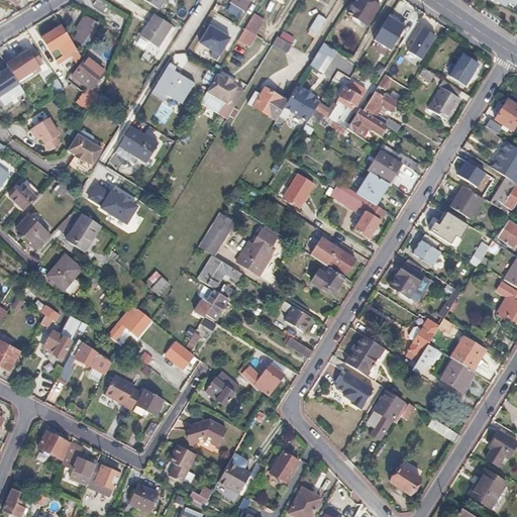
[(99,0),(95,0),(92,5),(104,12),(108,5),(99,0)]
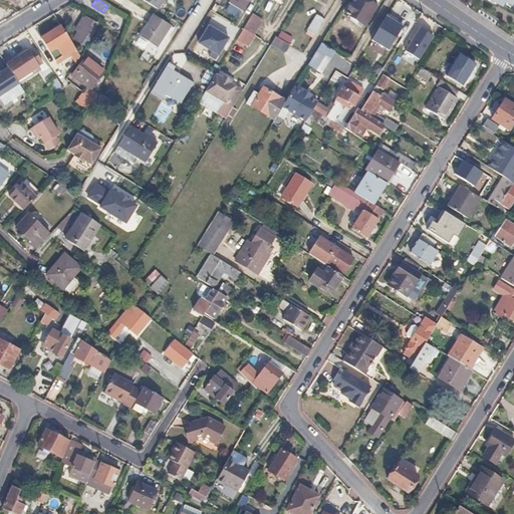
[(163,0),(141,0),(157,10),(161,3),(162,1),(163,0)]
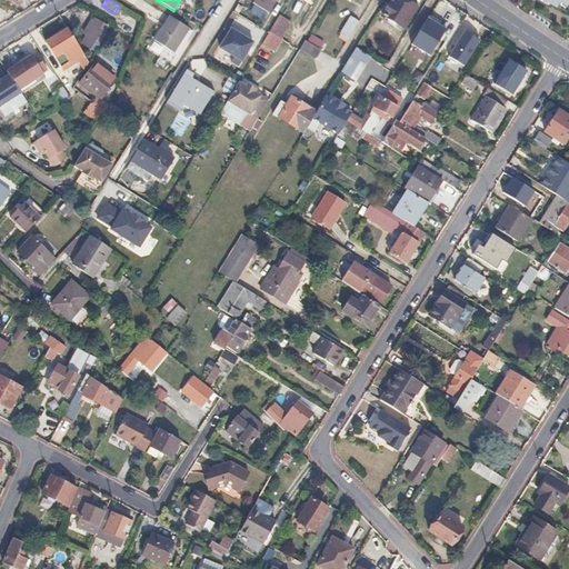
[(275,0),(252,0),(251,3),(267,13),(275,0)]
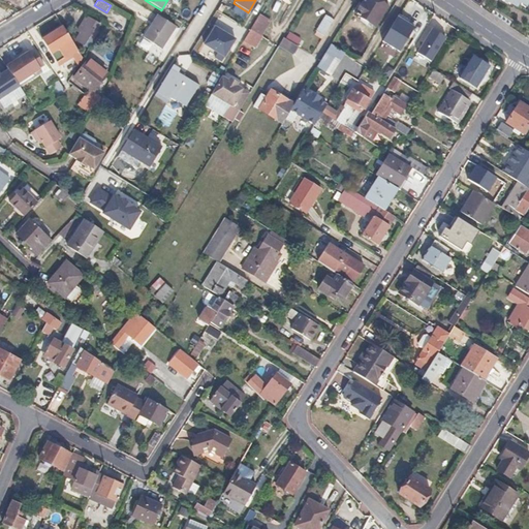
[(374,0),(363,0),(353,16),(374,28),(385,8),(374,1),(374,0)]
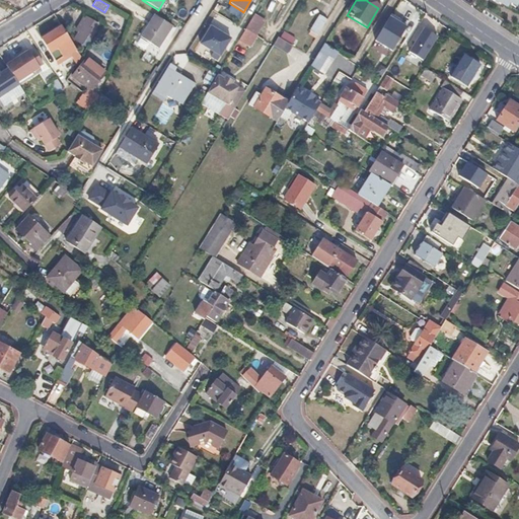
[(264,21),(253,15),(249,21),(260,27),(264,21)]
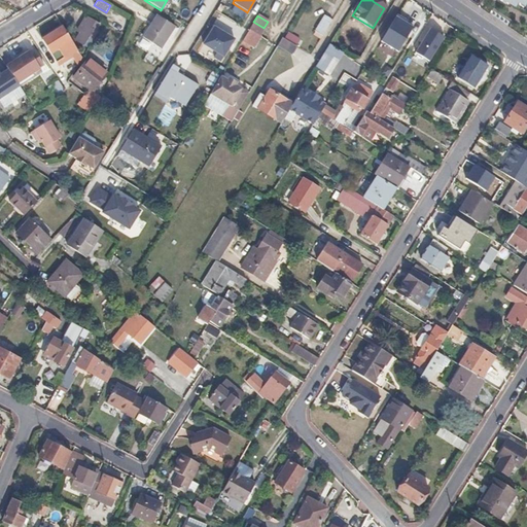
[(174,27),(155,16),(140,39),(160,51),(174,27)]
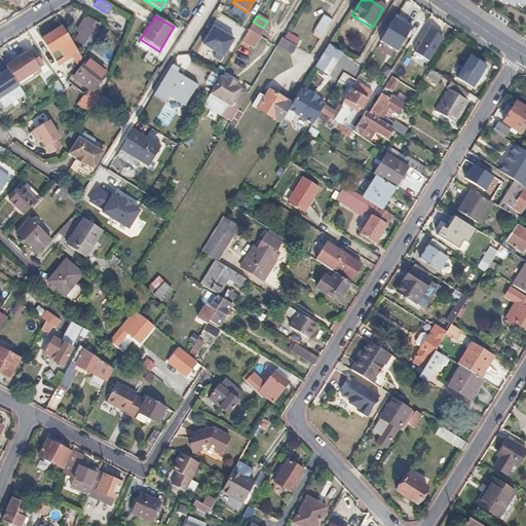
[(330,22),(322,16),(312,33),(320,37),(330,22)]
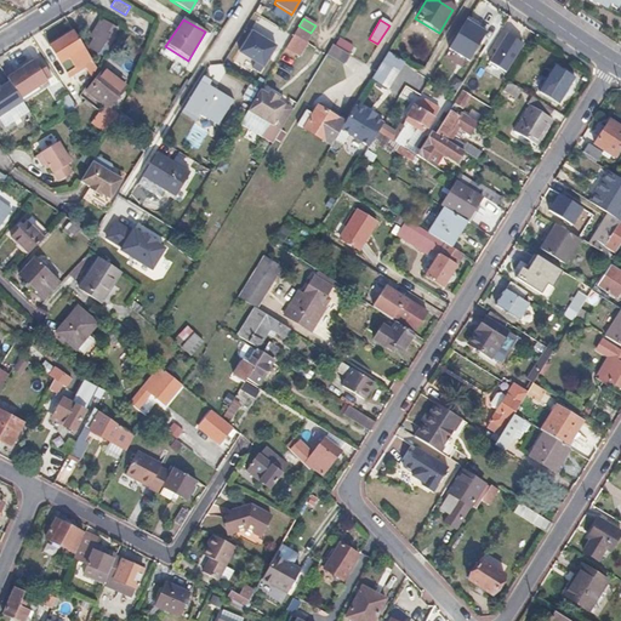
[(488,32),(467,20),(450,47),(471,61),(488,32)]
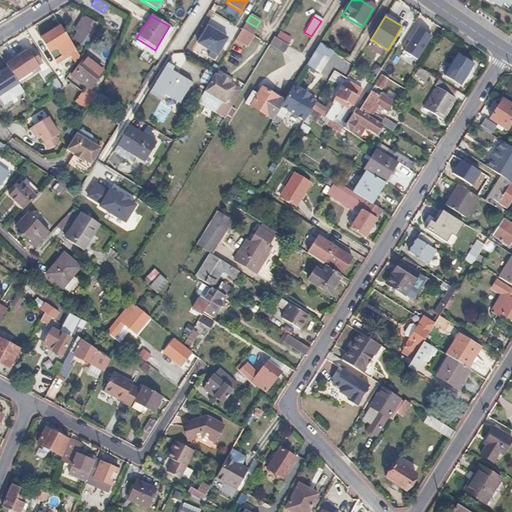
[(83,17),(75,30),(77,31),(71,41),(80,46),(86,35),(89,37),(96,24),(83,17)]
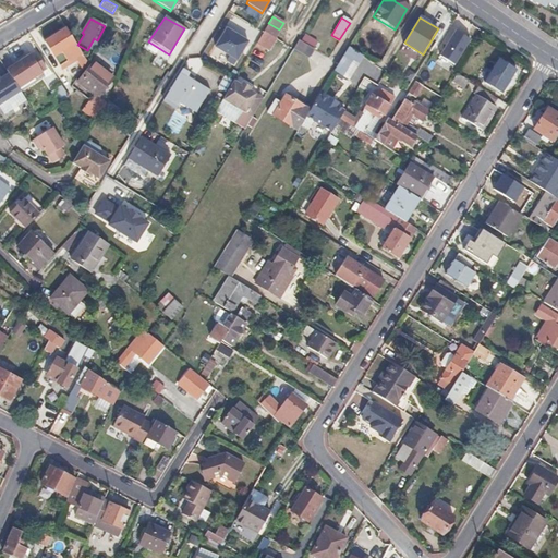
[(279,29),(268,23),(262,33),(274,39),(279,29)]
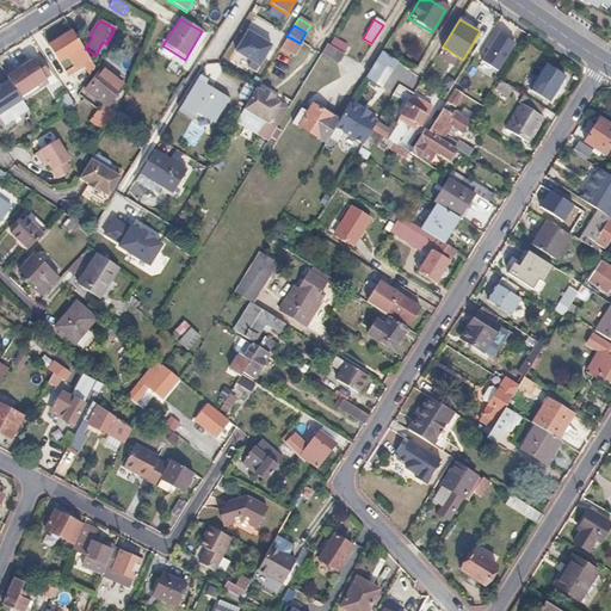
[(87,56),(72,31),(48,47),(67,75),(72,73),(84,65),(88,72),(91,75),(94,68),(87,56)]
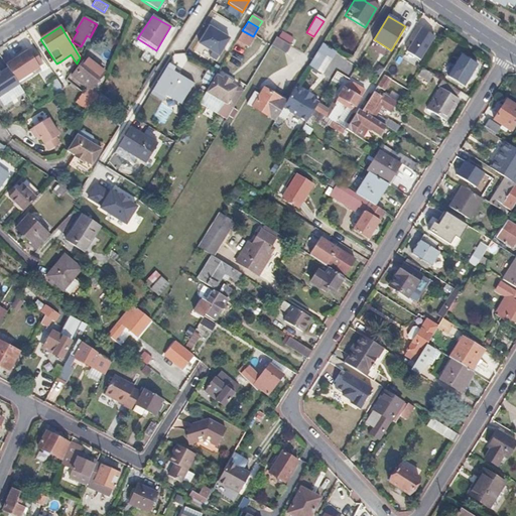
[(436,36),(422,27),(407,50),(421,59),(436,36)]
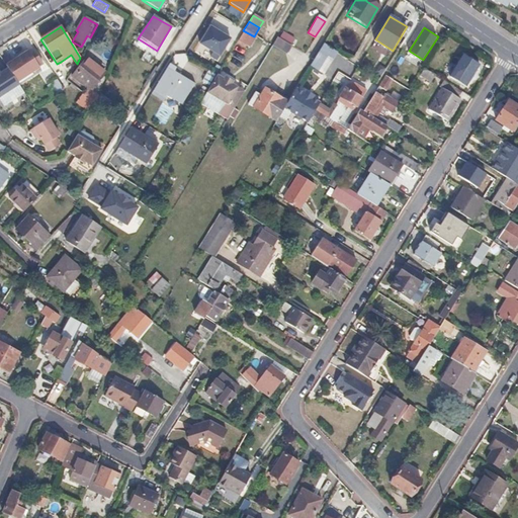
[(229,38),(212,28),(202,46),(219,56),(229,38)]
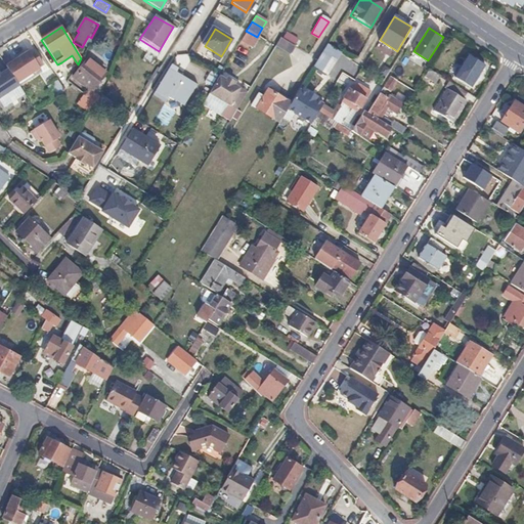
[(279,39),(274,46),(288,54),(293,46),(279,39)]
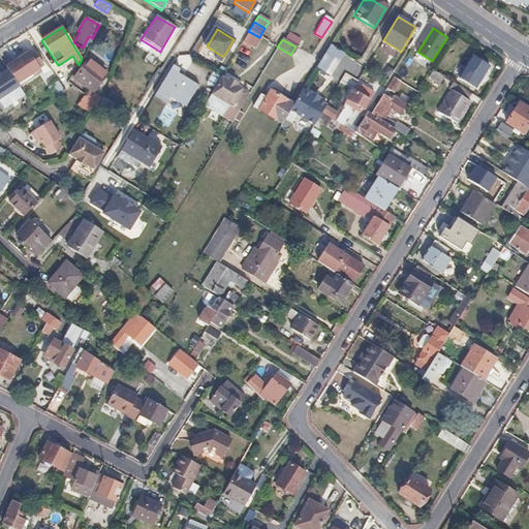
[(343,53),(330,45),(316,67),(329,75),(343,53)]
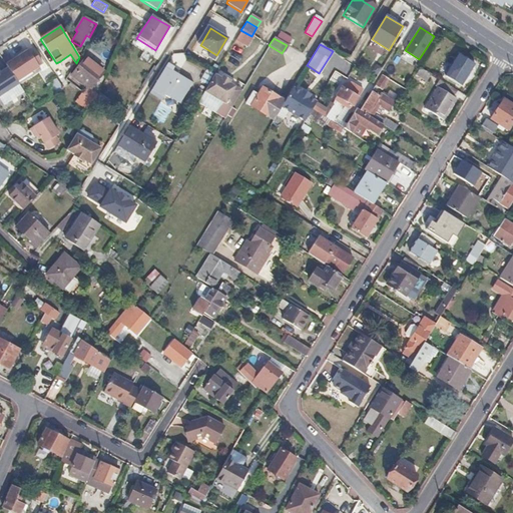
[(35,60),(28,50),(9,62),(16,72),(35,60)]
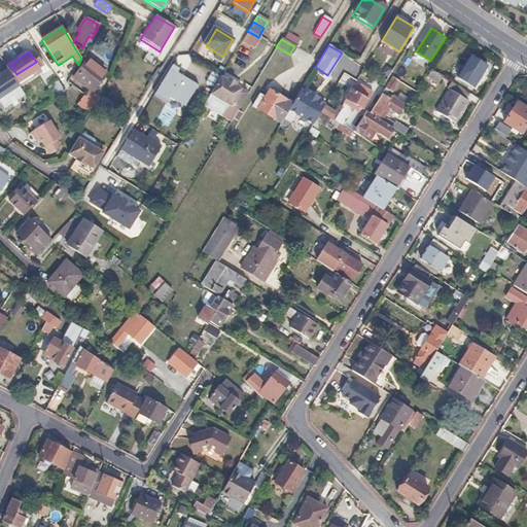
[(487,68),(470,57),(456,79),(472,90),(487,68)]
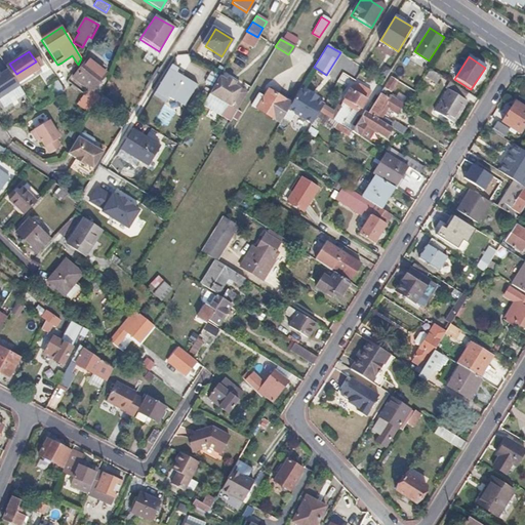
[(228,61),(224,58),(216,70),(221,73),(228,61)]
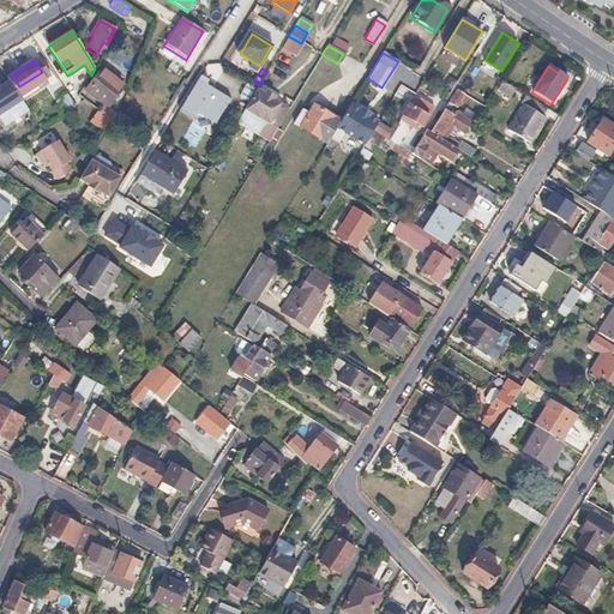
[(125,86),(101,70),(85,90),(108,108),(125,86)]
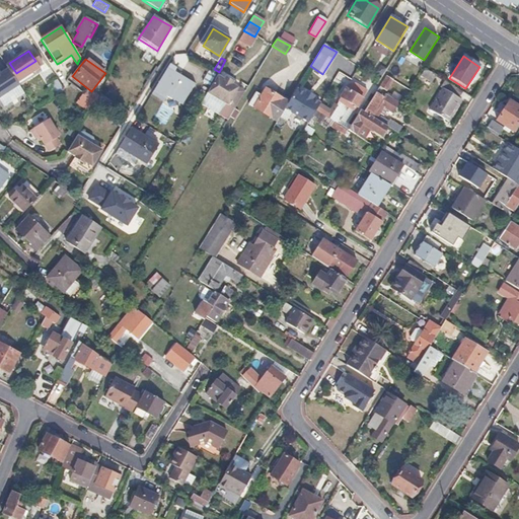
[(6,65),(8,68),(17,82),(40,67),(35,61),(16,73),(9,63),(6,65)]
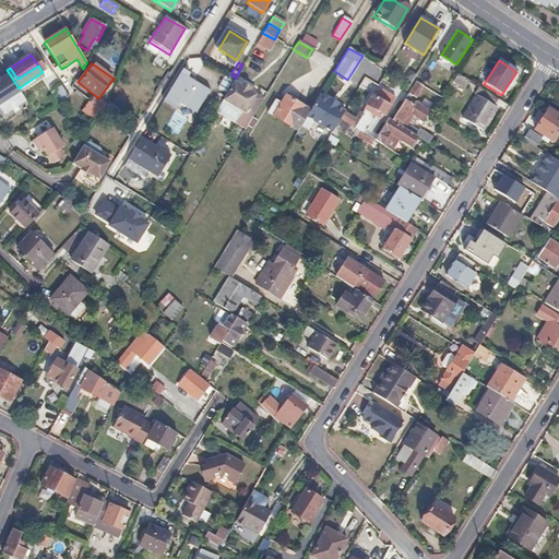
[(189,73),(182,70),(164,102),(177,109),(180,102),(197,111),(207,92),(191,82),(193,80),(188,76),(189,73)]
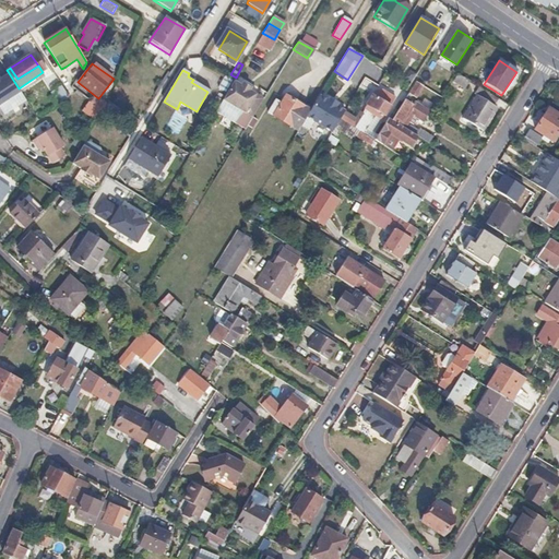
[(19,88),(9,73),(0,79),(0,105),(21,92),(19,88)]
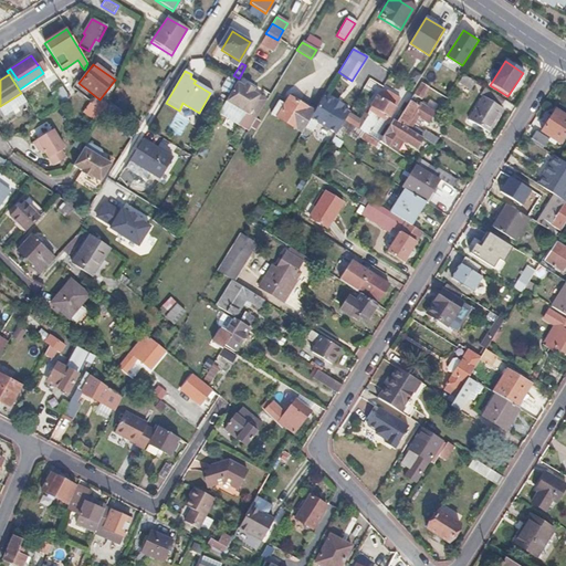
[(236,83),(223,102),(253,121),(265,102),(236,83)]
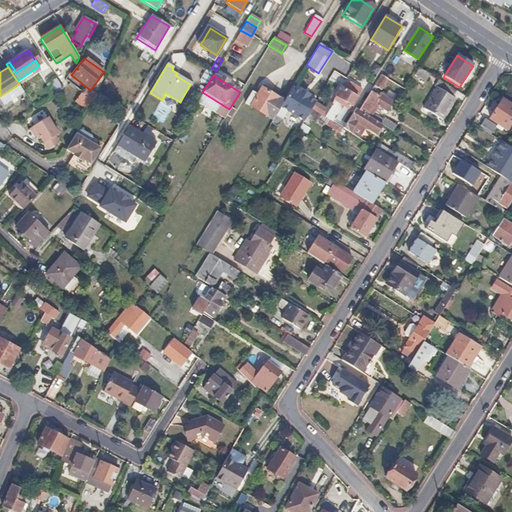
[(387,79),(381,75),(374,86),(380,90),(387,79)]
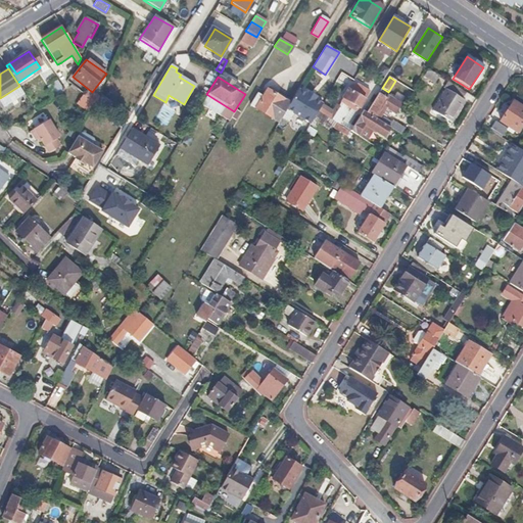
[(442,88),(445,90),(432,110),(450,123),(464,102),(462,100),(466,93),(446,81),(442,88)]
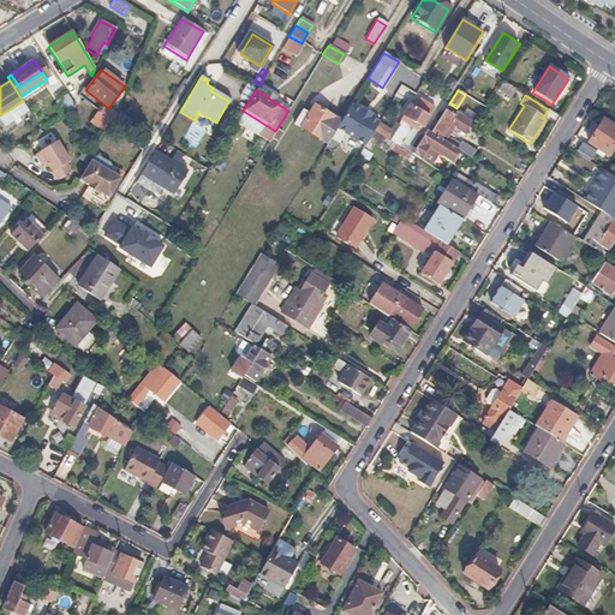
[(350,106),(339,124),(335,130),(364,147),(374,131),(376,126),(378,123),(369,117),(370,114),(360,109),(359,112),(350,106)]
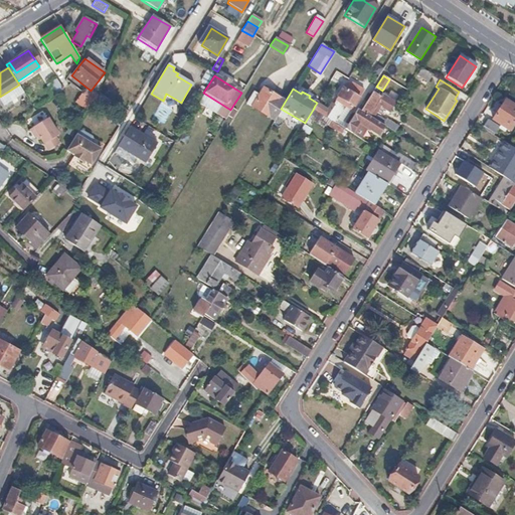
[(333,105),(331,104),(325,112),(315,106),(313,110),(335,124),(345,107),(350,111),(358,98),(356,97),(351,94),(342,89),(335,101),(333,105)]
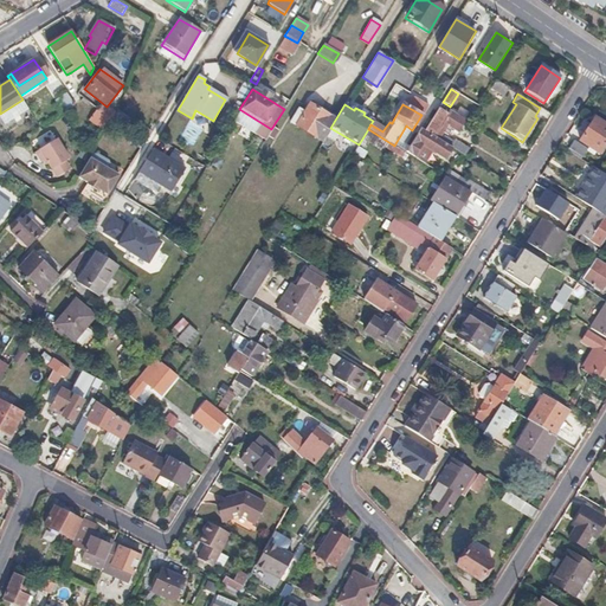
[(297,110),(289,123),(321,143),(330,128),(334,122),(309,105),(304,114),(297,110)]
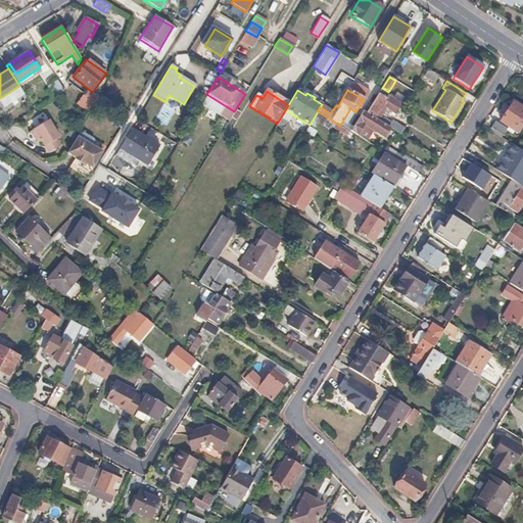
[(85,95),(79,104),(89,112),(96,102),(85,95)]
